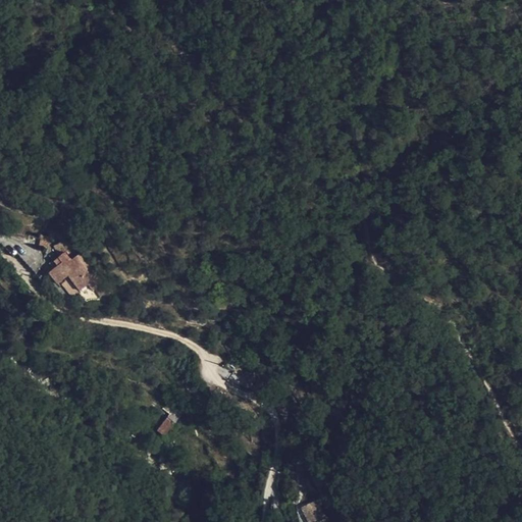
[(58,241),(52,237),(46,247),(52,251),(58,241)]
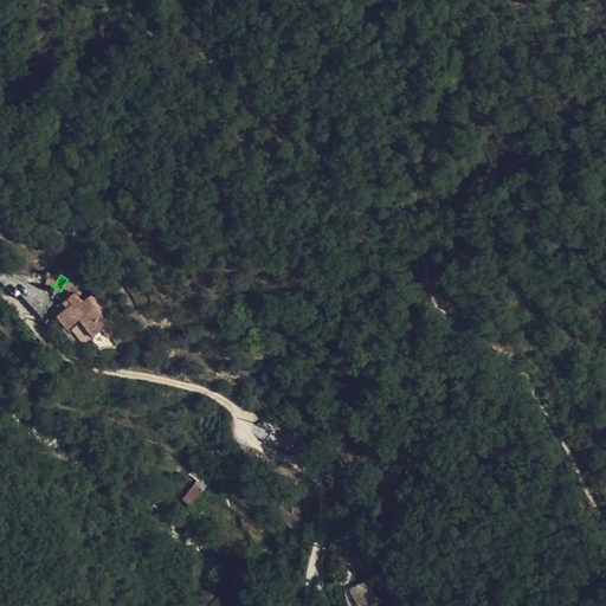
[(90,296),(68,279),(60,291),(84,308),(90,296)]
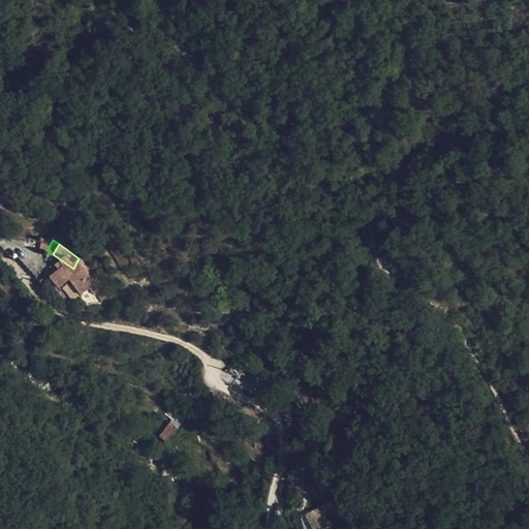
[(258,384),(257,384),(253,396),(267,400),(272,391),(273,390),(265,387),(258,384)]
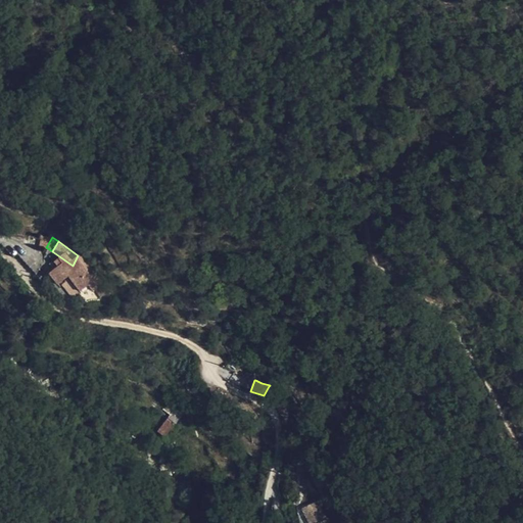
[(278,394),(269,386),(264,395),(275,401),(278,394)]
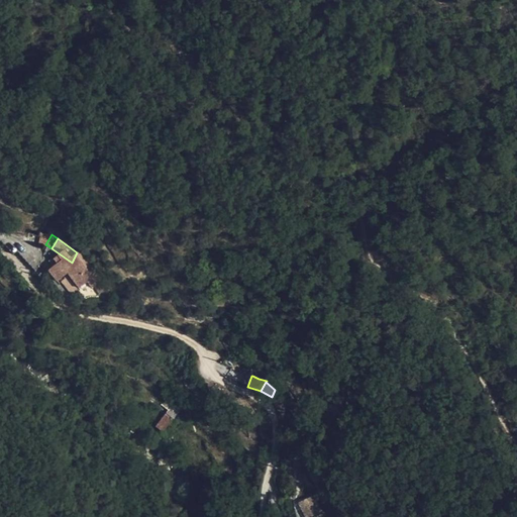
[(163,414),(171,419),(177,411),(166,401),(159,405),(166,410),(163,414)]
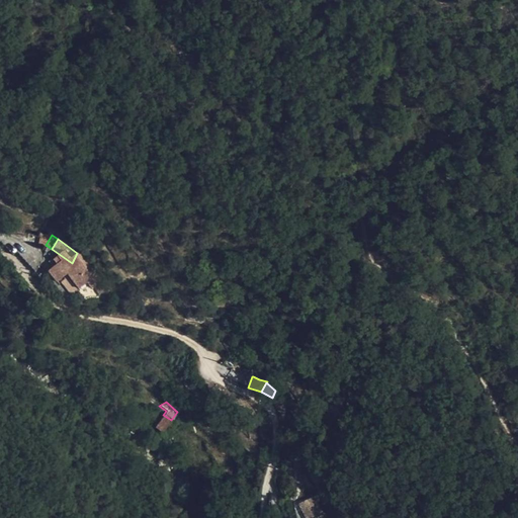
[(163,415),(158,422),(166,427),(171,420),(163,415)]
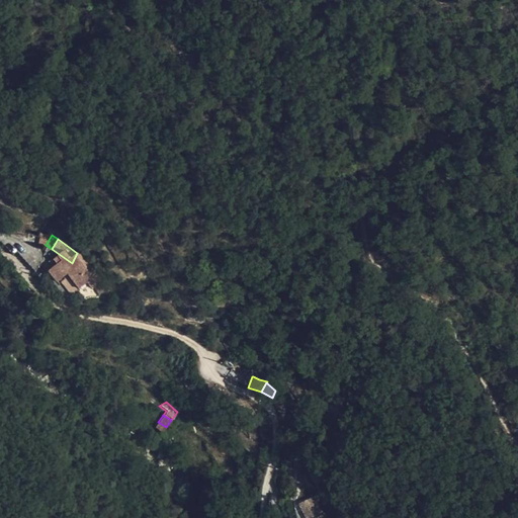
[(166,427),(158,422),(156,425),(162,433),(166,427)]
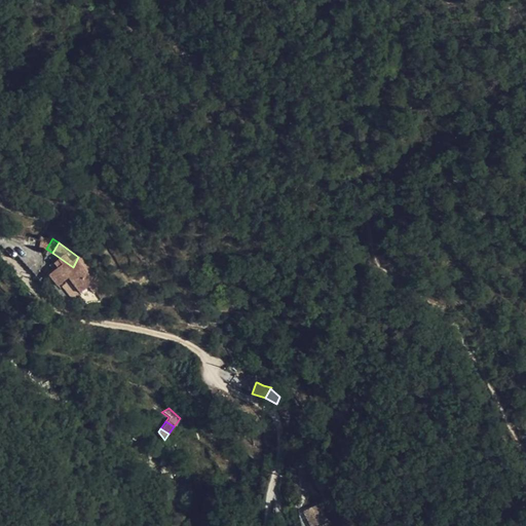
[(327,521),(316,503),(302,512),(309,525),(335,525),(331,519),(327,521)]
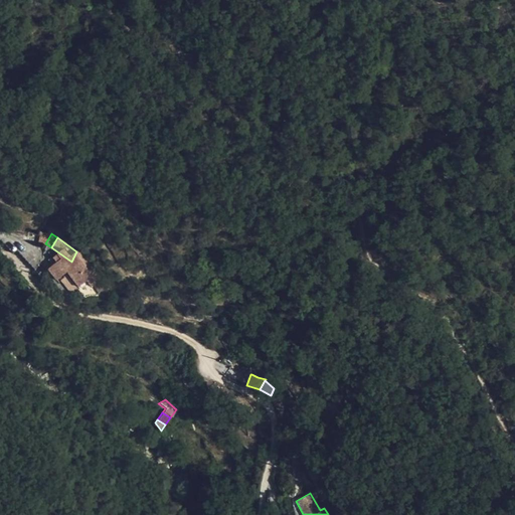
[(364,505),(359,499),(352,504),(357,510),(364,505)]
